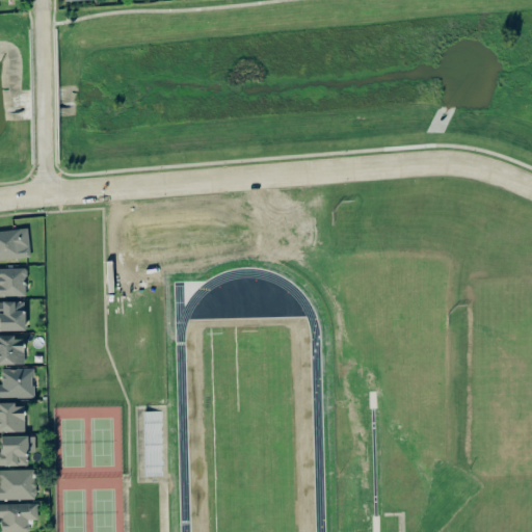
[(0,259),(29,257),(27,228),(0,230),(0,259)]
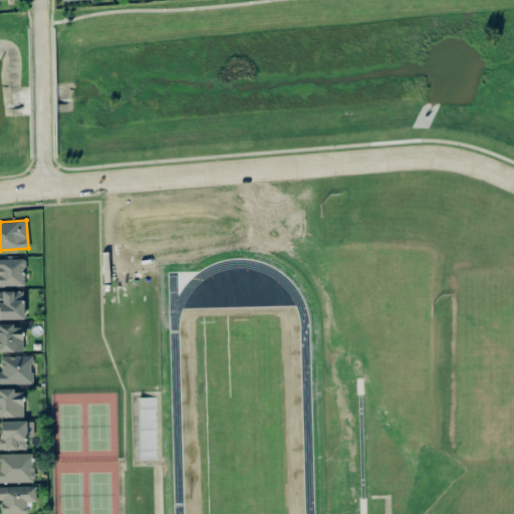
[(0,258),(0,285),(25,285),(25,258),(0,258)]
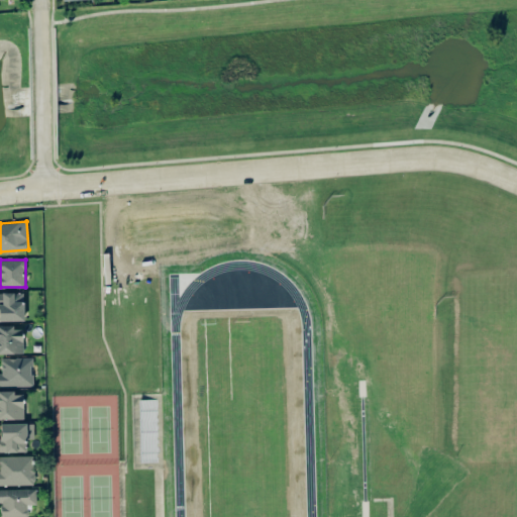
[(0,320),(23,320),(23,292),(0,292),(0,320)]
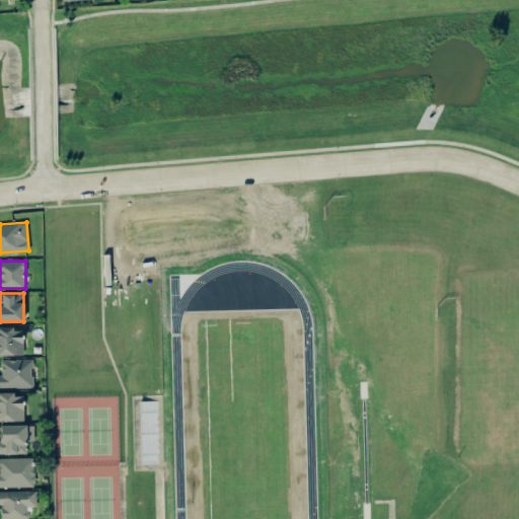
[(0,326),(0,354),(22,355),(22,329),(13,329),(13,327),(0,326)]
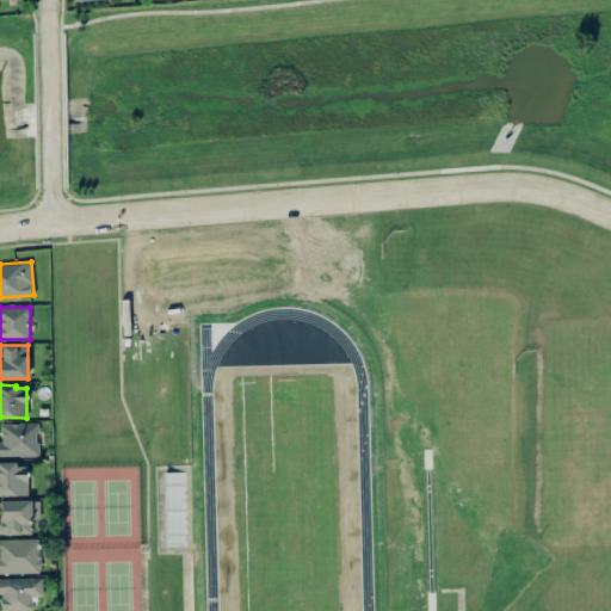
[(0,439),(0,456),(38,456),(38,423),(1,423),(1,440),(0,439)]
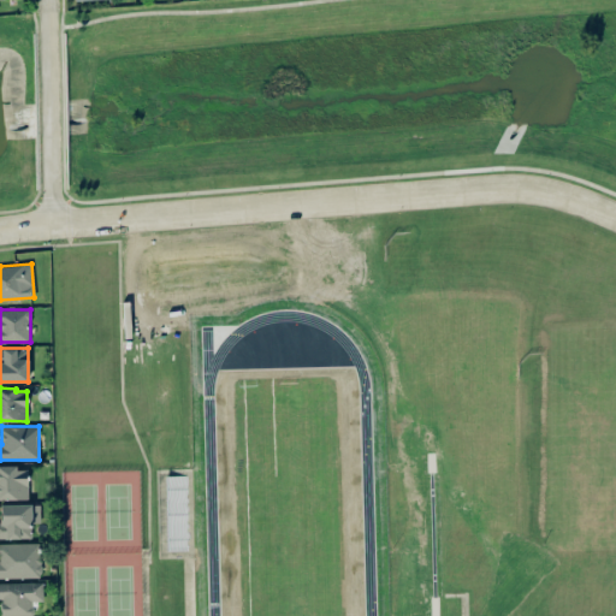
[(0,498),(28,498),(27,466),(0,466),(0,498)]
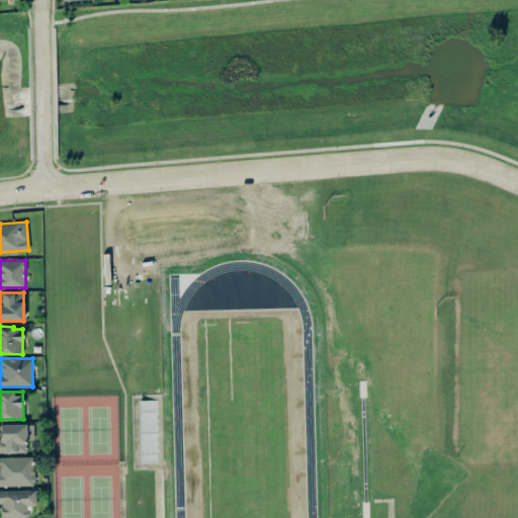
[(0,424),(0,452),(26,452),(26,439),(33,439),(33,423),(0,424)]
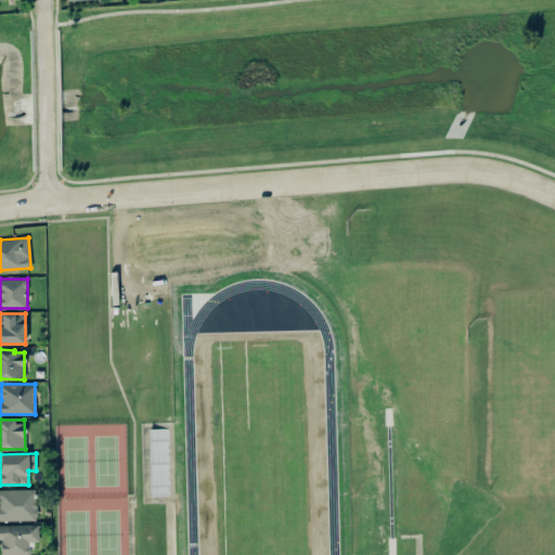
[(0,520),(37,519),(36,488),(0,489),(0,520)]
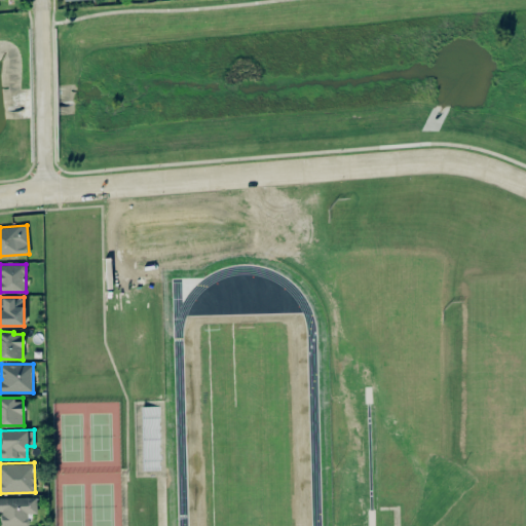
[(36,496),(0,496),(0,511),(0,525),(28,525),(28,513),(37,513),(36,496)]
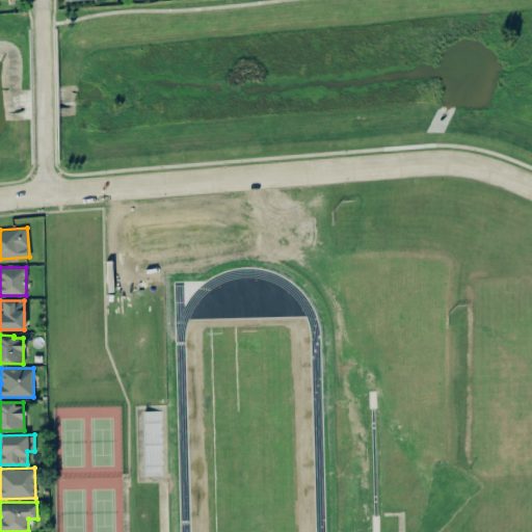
All buildings are outlined.
